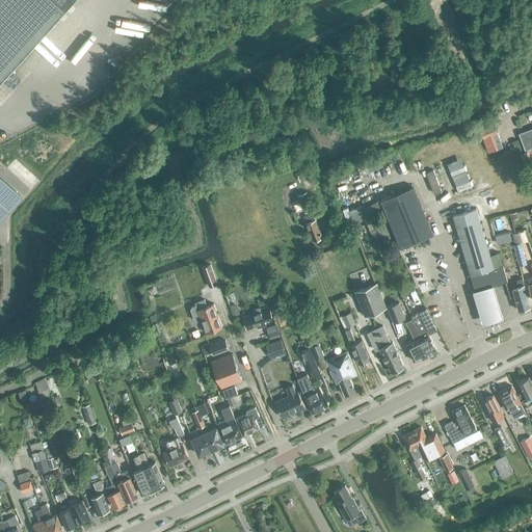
[(0,0),(0,76),(68,0),(0,0)]
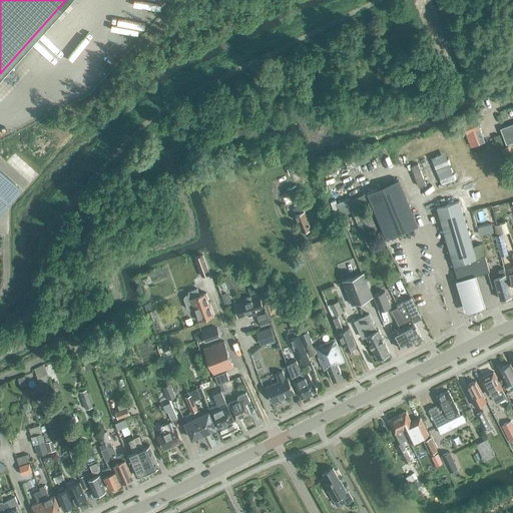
[(475,145),(480,143),(476,131),(480,129),(476,120),(463,125),(466,134),(470,133),(475,145)]
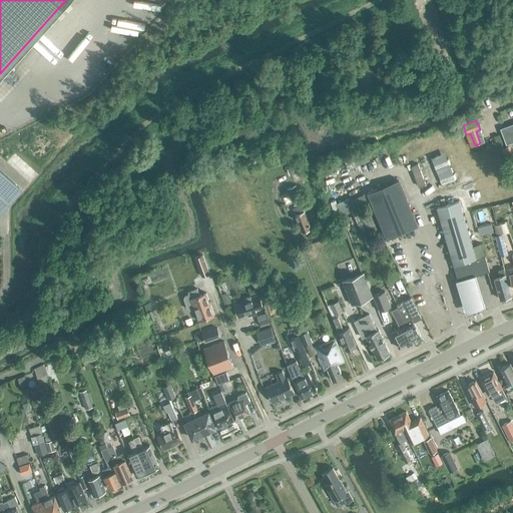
[(512,123),(500,129),(505,140),(506,144),(512,141),(512,123)]
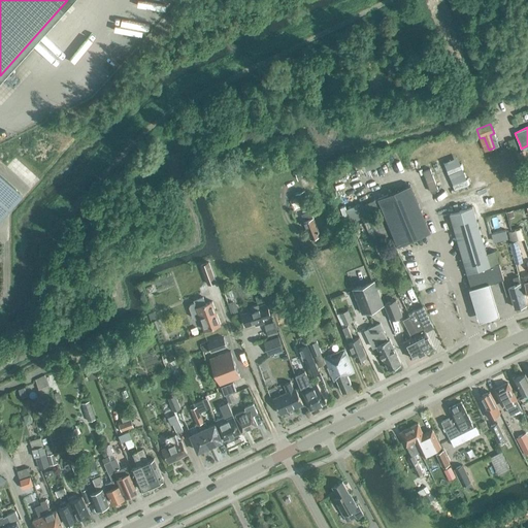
[(524,172),(527,170),(527,161),(523,150),(517,153),(524,172)]
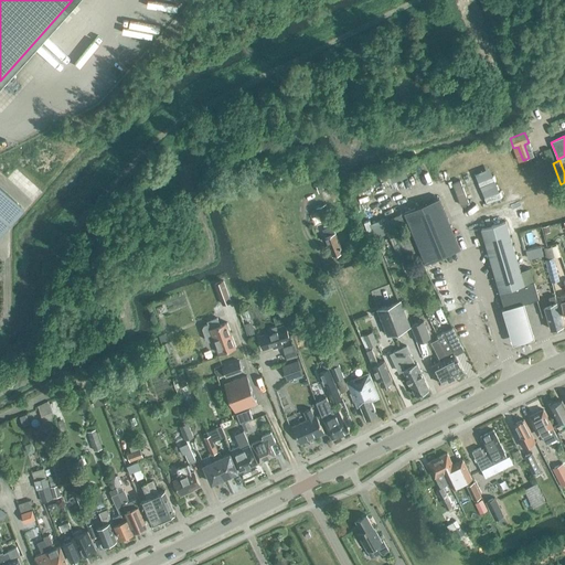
[(0,228),(21,206),(0,188),(0,228)]
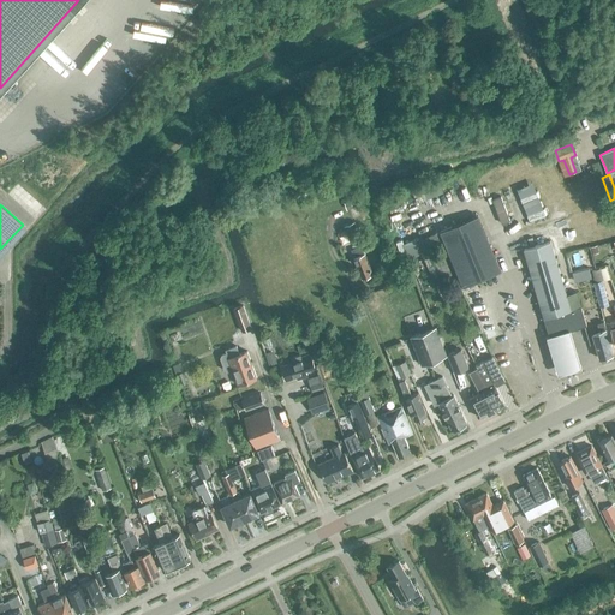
[(478,215),(441,231),(464,286),(501,270),(478,215)]
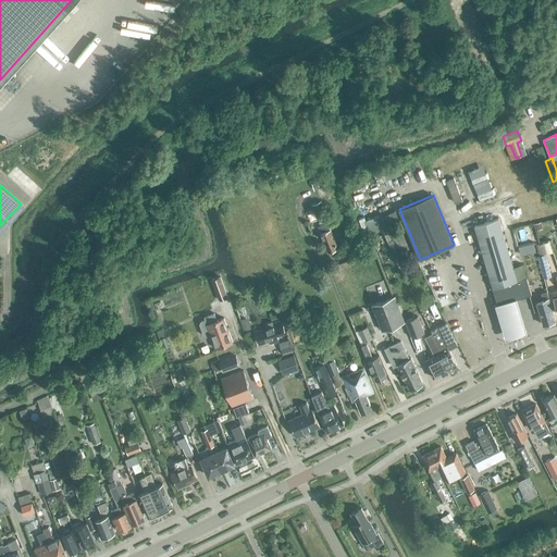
[(319,222),(327,220),(321,201),(312,205),(319,222)]
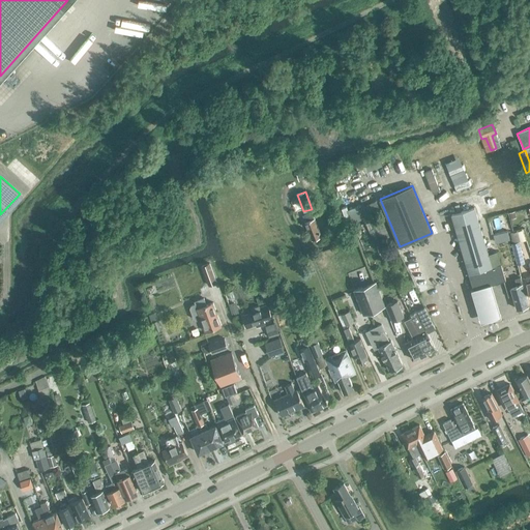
[(469,273),(473,289),(491,284),(491,285),(493,284),(505,281),(497,252),(488,254),(474,207),(451,214),(469,273)]
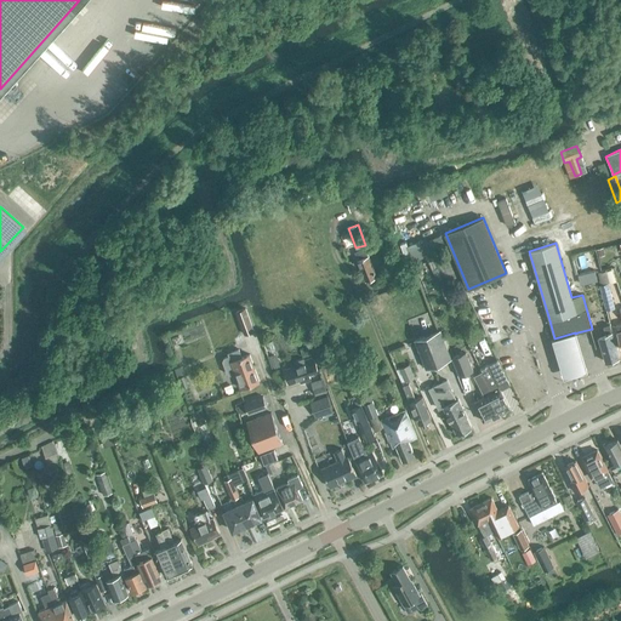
[(365,281),(376,277),(369,256),(368,256),(365,249),(354,252),(365,281)]
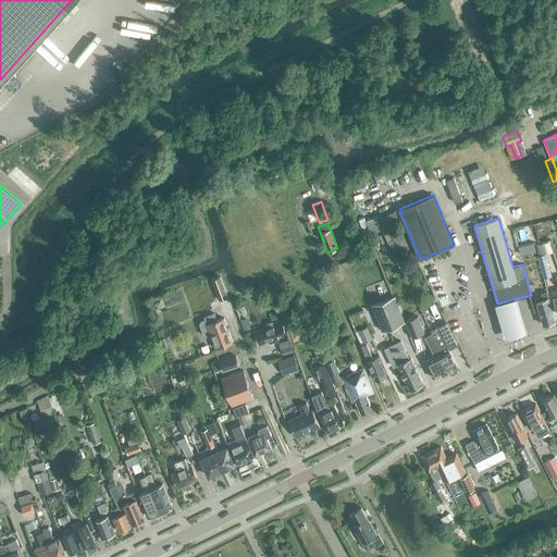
[(544,279),(551,276),(545,255),(539,257),(544,279)]
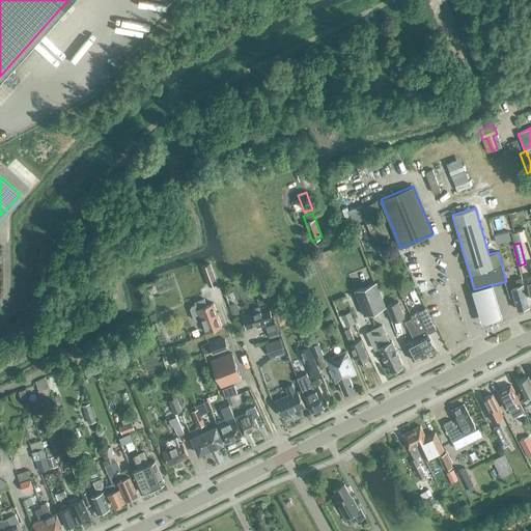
[(218,283),(211,263),(201,267),(208,286),(218,283)]
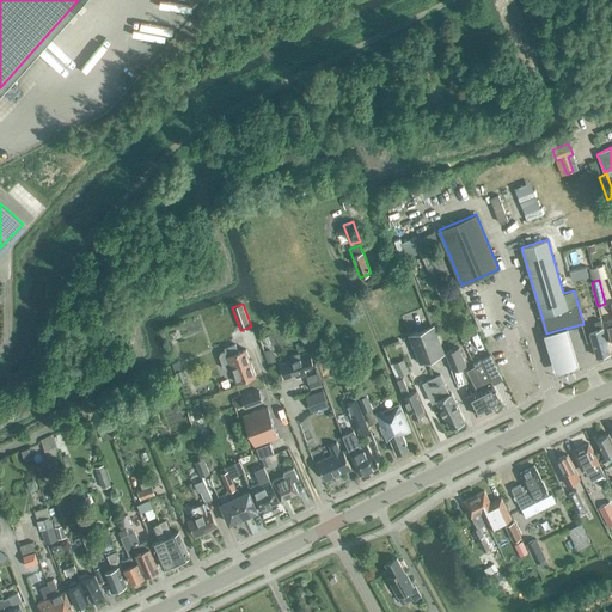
[(601,320),(594,322),(597,330),(591,331),(594,341),(593,342),(598,356),(611,352),(601,320)]
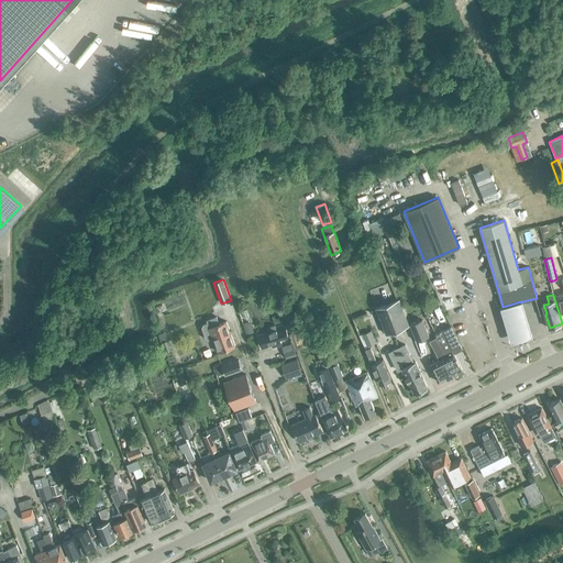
[(409,324),(399,299),(376,308),(386,334),(409,324)]
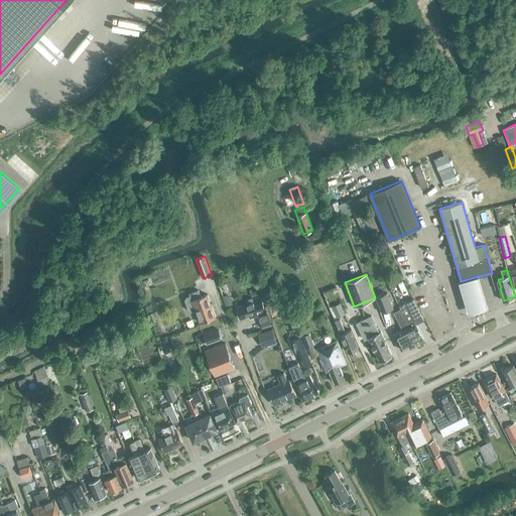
[(490,308),(480,276),(478,277),(478,276),(461,281),(458,282),(468,314),(490,308)]
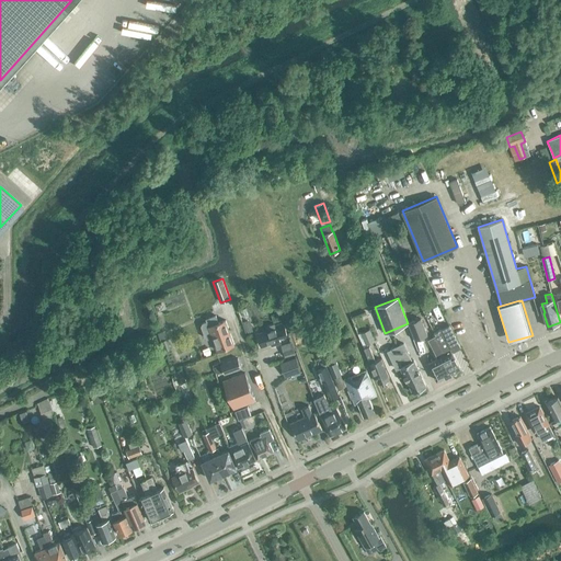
[(226,320),(218,323),(216,316),(208,318),(209,321),(203,323),(202,327),(205,338),(208,339),(213,338),(217,351),(235,344),(226,320)]
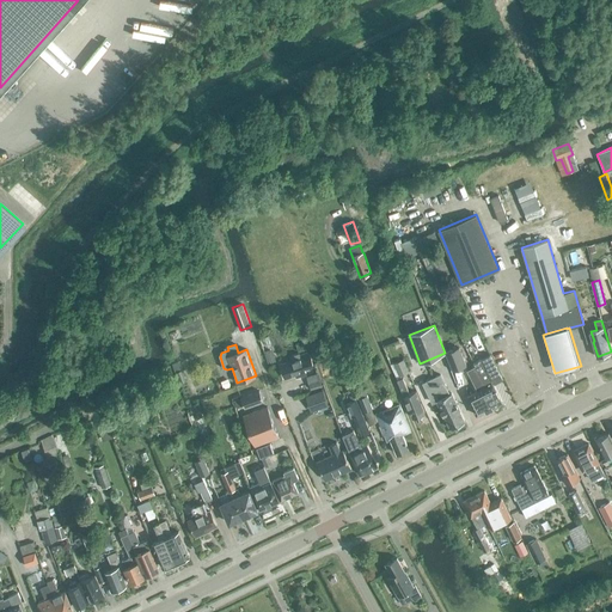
[(445,352),(453,371),(466,366),(459,347),(445,352)]
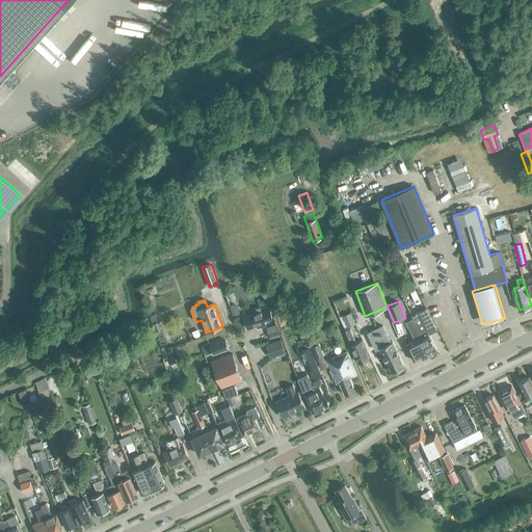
[(264,320),(274,317),(271,308),(244,317),(247,328),(257,325),(258,327),(266,325),(264,320)]
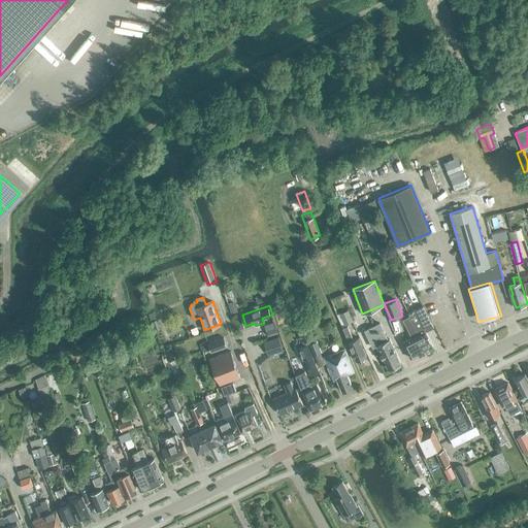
[(423,306),(408,314),(409,316),(413,323),(414,322),(419,334),(415,336),(417,339),(419,338),(425,351),(433,347),(425,331),(433,327),(423,306)]
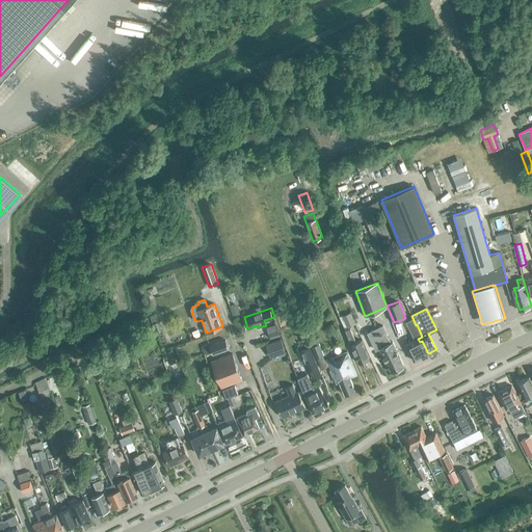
[(347,327),(355,324),(350,313),(343,316),(347,327)]
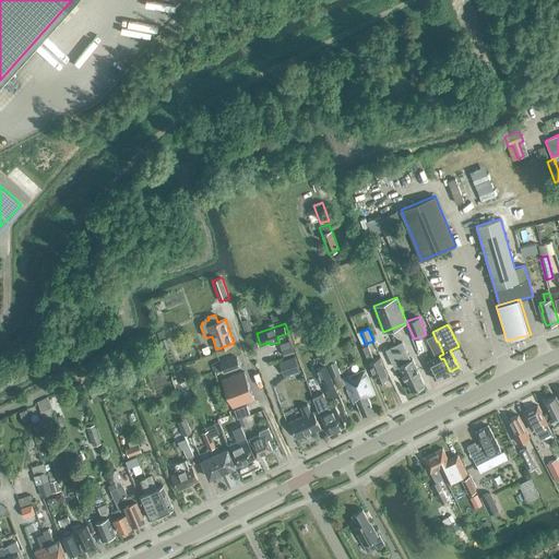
[(156,332),(164,351),(170,348),(163,330),(156,332)]
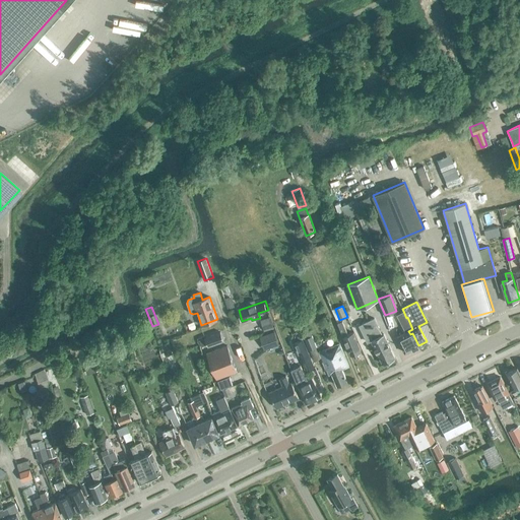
[(397,337),(405,352),(418,345),(412,333),(410,334),(408,331),(412,329),(407,317),(406,318),(403,311),(397,314),(406,332),(397,337)]
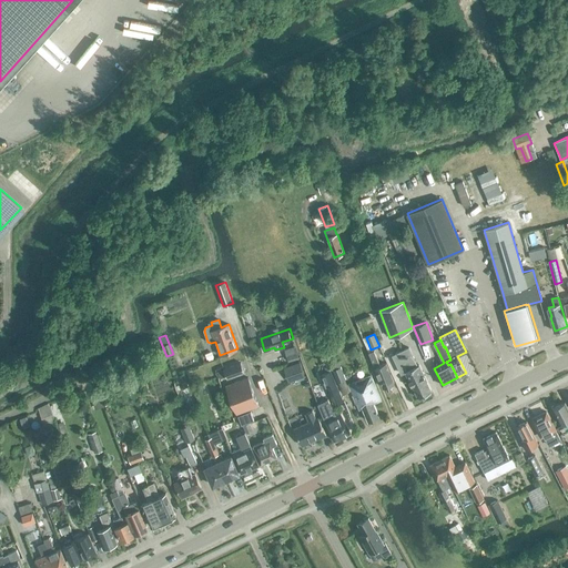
[(287,361),(298,357),(295,346),(284,350),(287,361)]
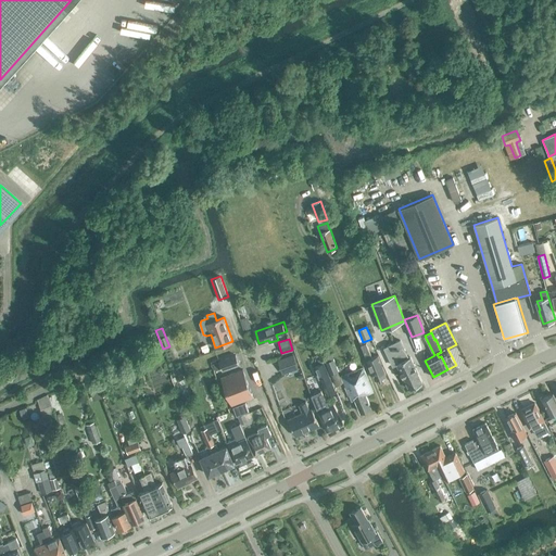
[(417,373),(411,357),(407,352),(405,353),(400,341),(384,348),(393,366),(397,364),(405,379),(409,390),(422,383),(417,373)]
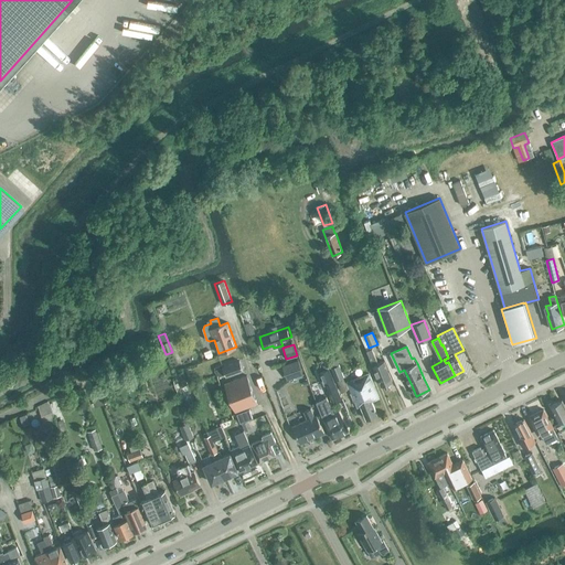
[(372,349),(366,351),(381,385),(392,381),(384,361),(377,363),(372,349)]
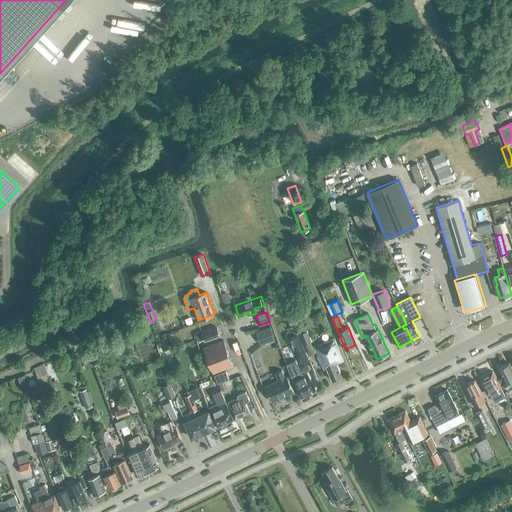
[(135,331),(133,325),(127,327),(129,333),(135,331)]
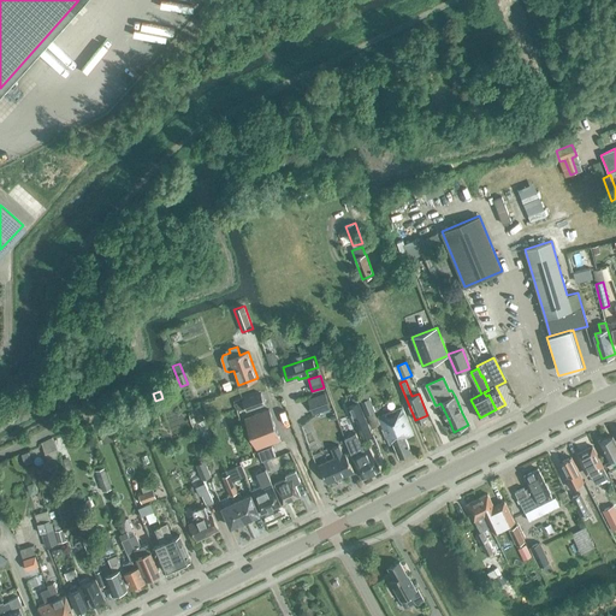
[(247,410),(265,404),(261,394),(243,400),(247,410)]
